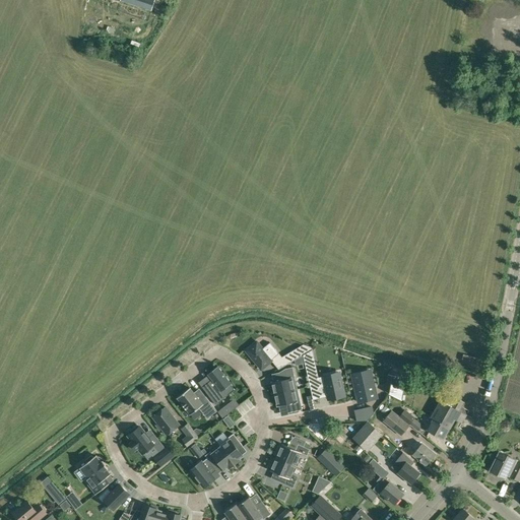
[(144,0),(142,7),(150,10),(153,0),(144,0)]
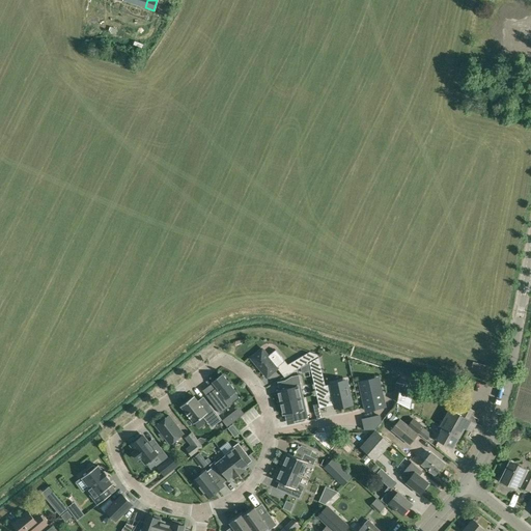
[(262,348),(251,358),(267,378),(278,368),(277,367),(284,361),(275,350),(268,356),(262,348)]
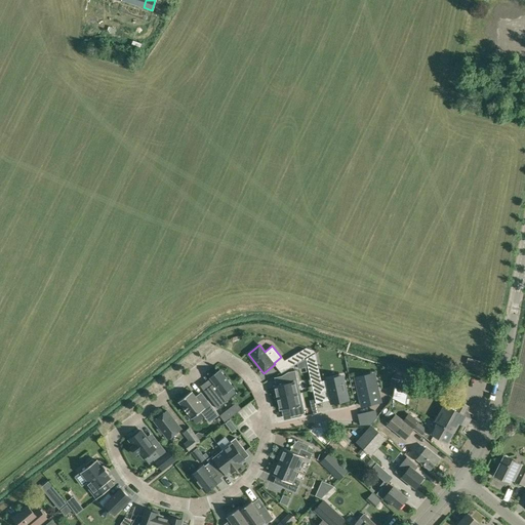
[(284,361),(289,368),(315,353),(313,350),(306,348),(284,361)]
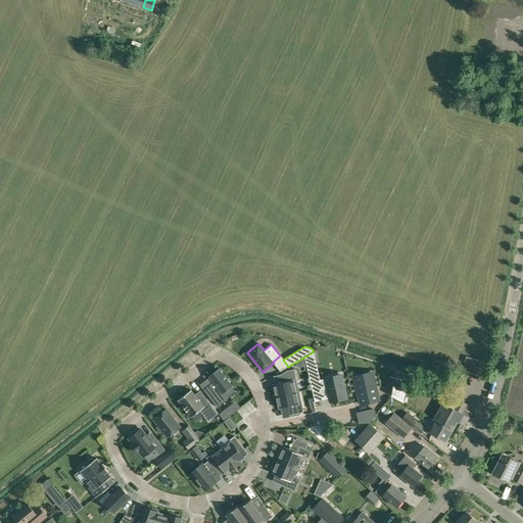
[(317,365),(306,367),(313,392),(322,389),(327,388),(329,399),(330,402),(346,398),(343,384),(341,375),(338,375),(325,378),(325,379),(320,380),(317,365)]
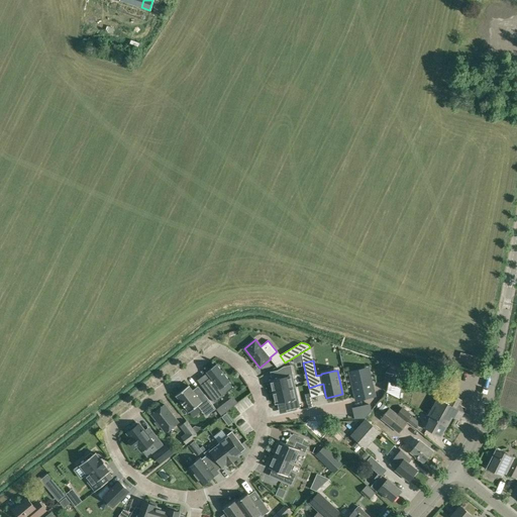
[(200,385),(214,402),(226,393),(222,388),(229,382),(216,364),(206,373),(210,378),(200,385)]
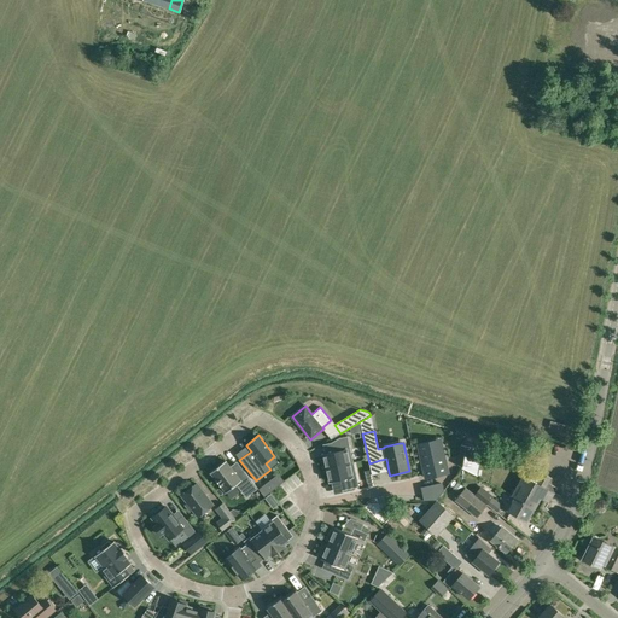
[(325,454),(324,454),(326,468),(354,462),(348,436),(339,438),(332,443),(333,452),(325,454)]
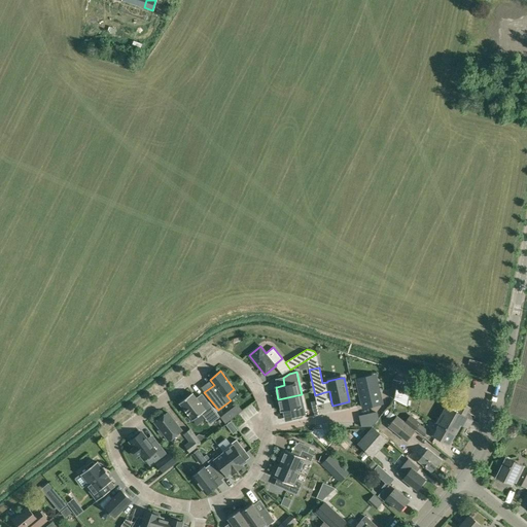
[(367,377),(357,380),(363,408),(382,403),(376,380),(367,381),(367,377)]
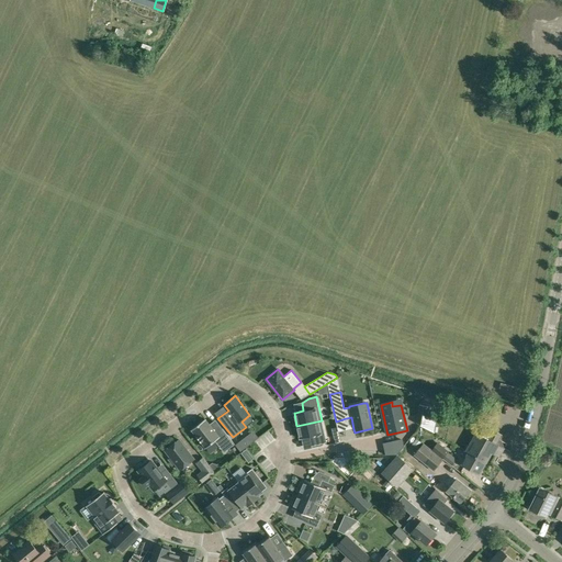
[(423,412),(420,425),(434,433),(438,407),(430,406),(424,405),(423,412)]
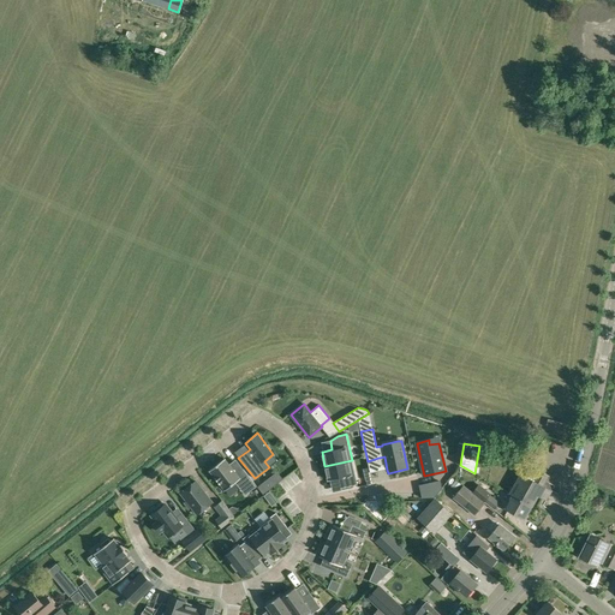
[(237,475),(225,459),(209,471),(225,490),(239,479),(249,491),(256,487),(243,470),(237,475)]
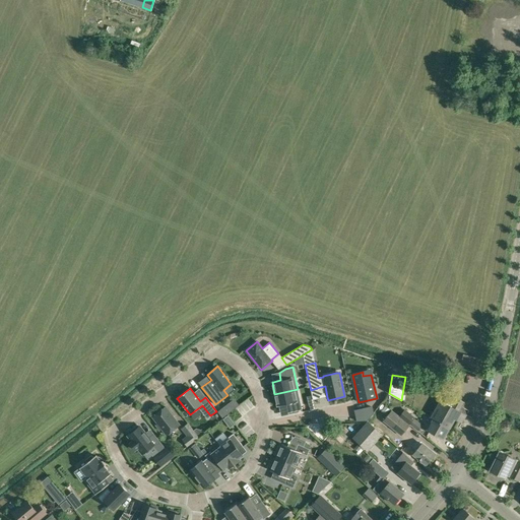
[(298,389),(274,394),(277,406),(286,404),(288,413),(302,409),(298,389)]
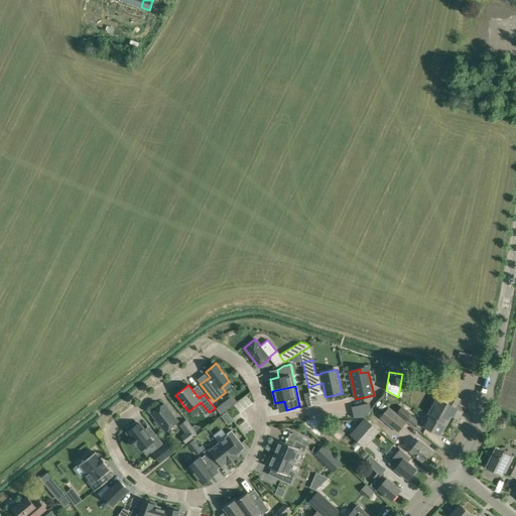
[(447,394),(438,389),(434,397),(435,398),(427,414),(429,415),(423,426),(439,435),(446,424),(446,425),(452,416),(458,419),(463,412),(456,408),(461,399),(448,392),(447,394)]
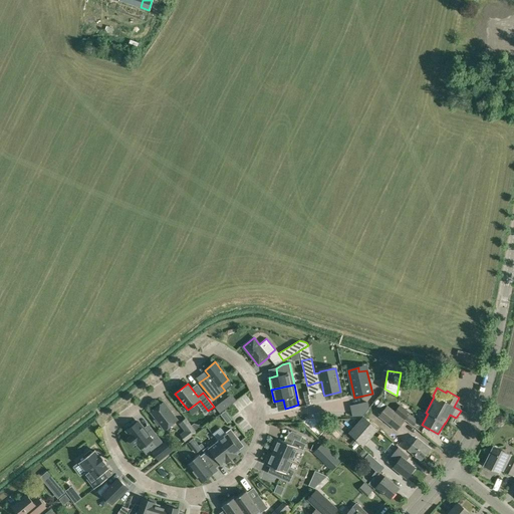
[(223,401),(215,407),(220,414),(228,407),(223,401)]
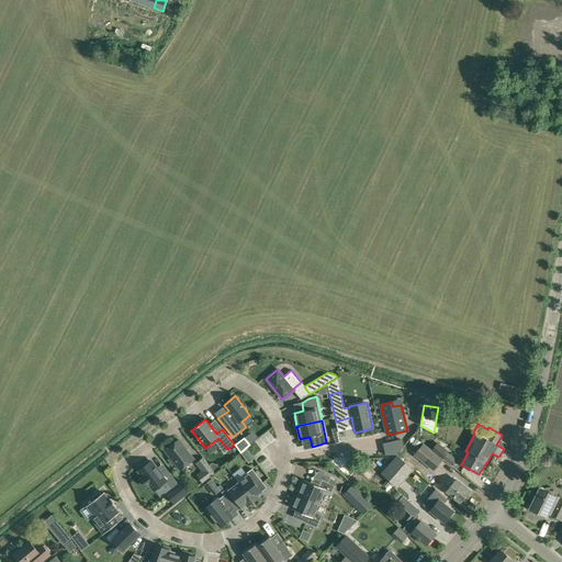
[(417,448),(422,442),(416,438),(412,444),(417,448)]
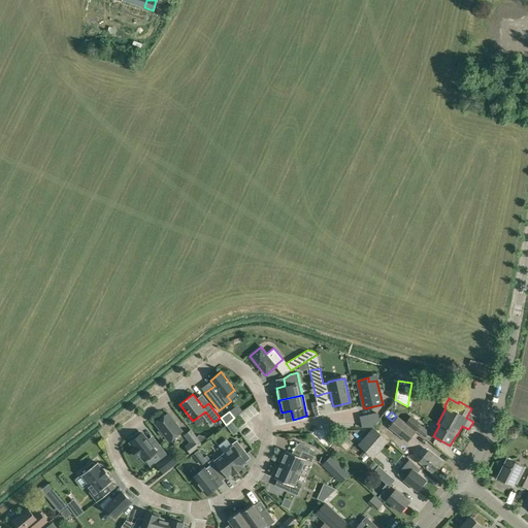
[(169,441),(183,432),(168,414),(155,424),(160,430),(158,431),(162,437),(164,435),(169,441)]
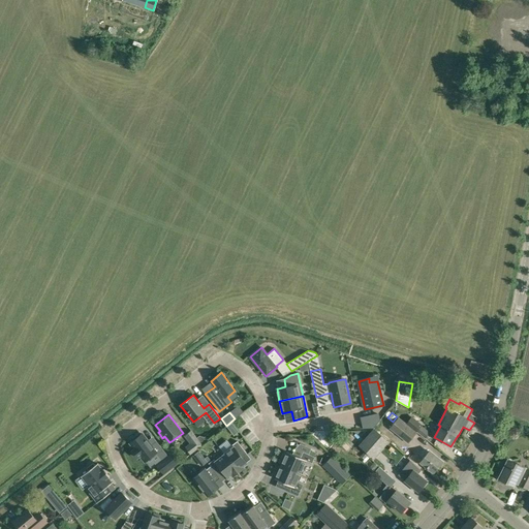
[(417,432),(416,432),(399,417),(390,429),(408,444),(417,432)]
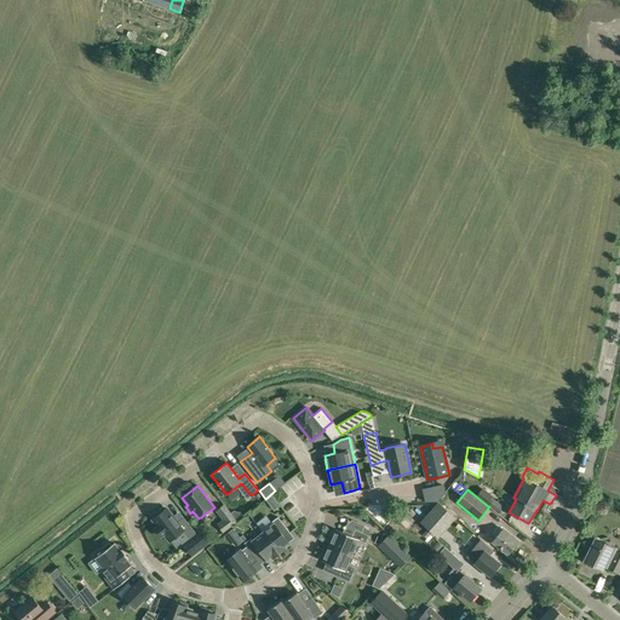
[(493,499),(492,499),(492,498),(481,489),(476,494),(487,504),(488,505),(488,506),(489,506),(498,515),(504,507),(493,499)]
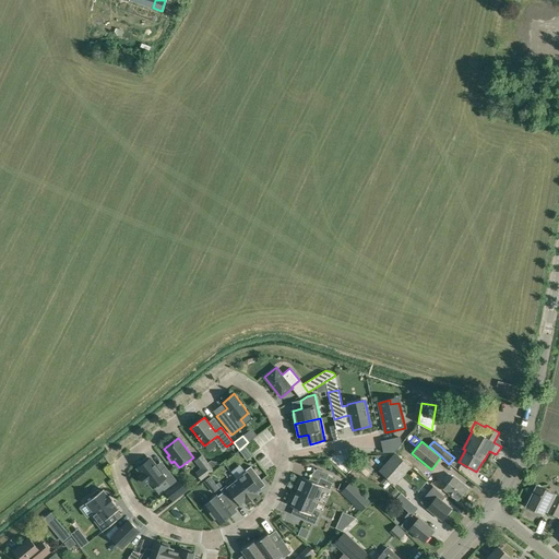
[(239,450),(244,455),(249,451),(245,447),(239,450)]
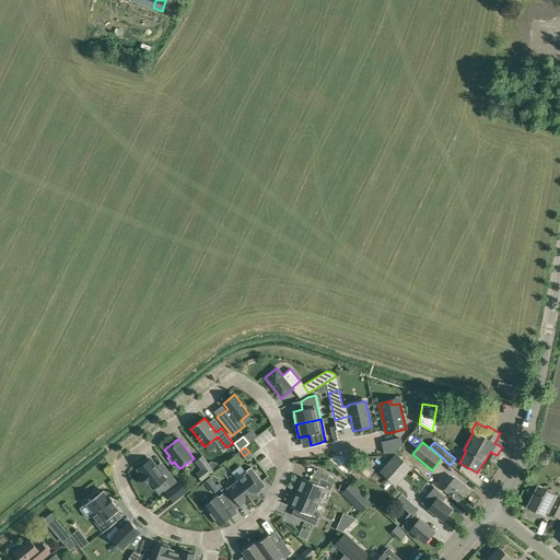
[(384,471),(383,473),(397,487),(399,486),(398,485),(404,479),(415,468),(399,455),(389,466),(391,466),(385,473),(384,471)]
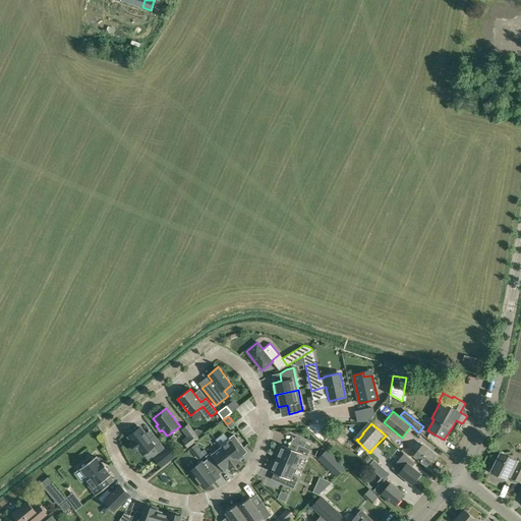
[(161,451),(147,433),(143,437),(136,428),(136,429),(135,428),(129,432),(131,433),(128,436),(134,443),(132,445),(138,451),(139,449),(143,454),(145,453),(148,456),(154,451),(152,449),(154,447),(158,453),(161,451)]
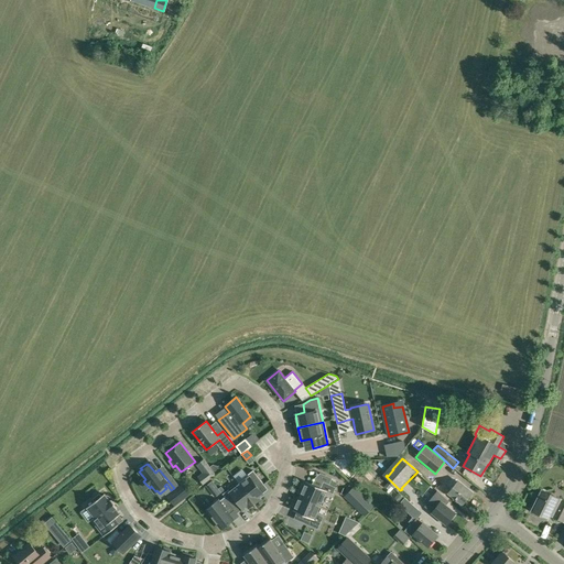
[(208,480),(216,475),(212,469),(204,475),(208,480)]
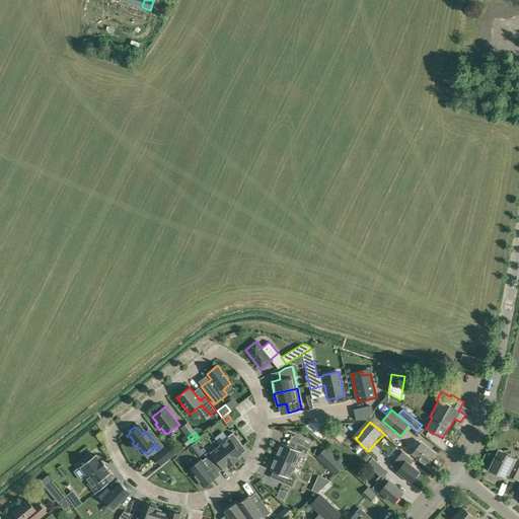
[(238,449),(243,446),(233,433),(227,437),(228,438),(219,445),(220,446),(234,463),(239,459),(238,458),(242,455),(238,449)]
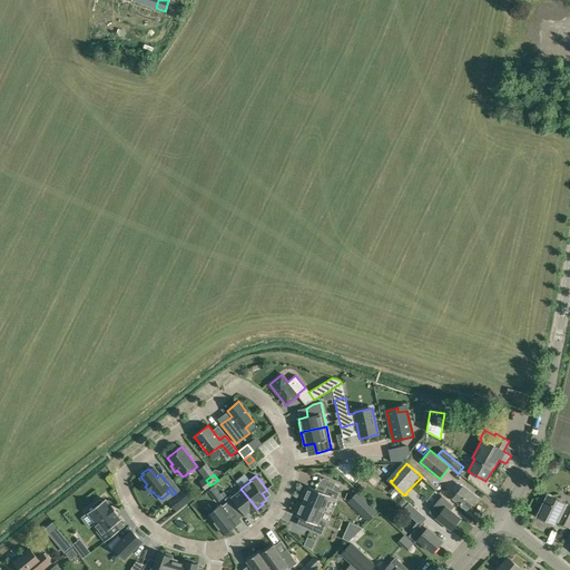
[(224,481),(218,487),(223,492),(228,487),(224,481)]
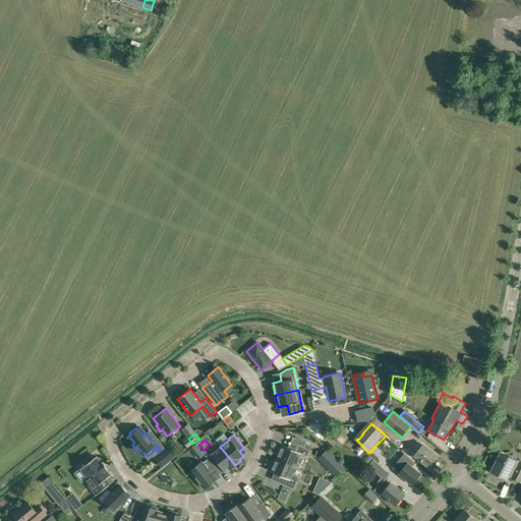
[(437,455),(423,444),(417,451),(412,447),(407,453),(415,459),(416,458),(426,466),(437,455)]
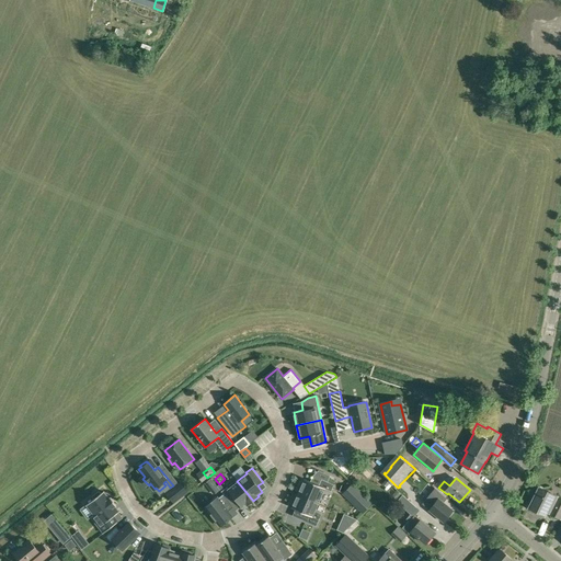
[(301,480),(297,490),(299,491),(298,493),(318,502),(324,489),(330,491),(333,484),(327,481),(321,479),(319,485),(305,479),(304,481),(301,480)]
